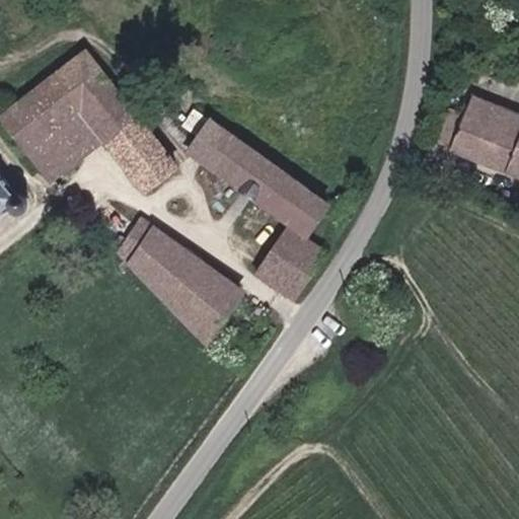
[(179,167),(85,50),(0,117),(0,121),(23,151),(52,187),(104,145),(144,195),(179,167)]
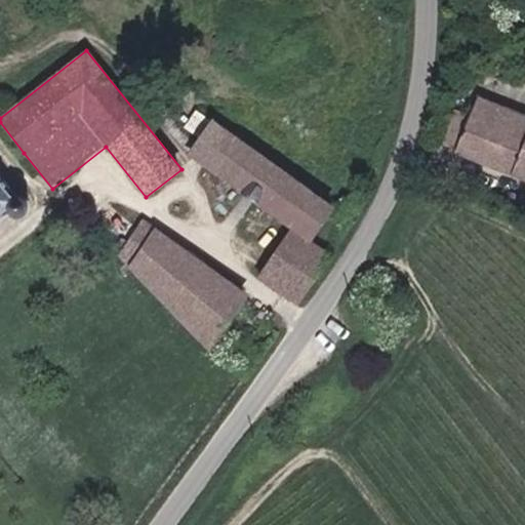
[(524,116),(478,98),(470,118),(455,112),(441,150),(455,155),(511,176),(524,182),(524,116)]
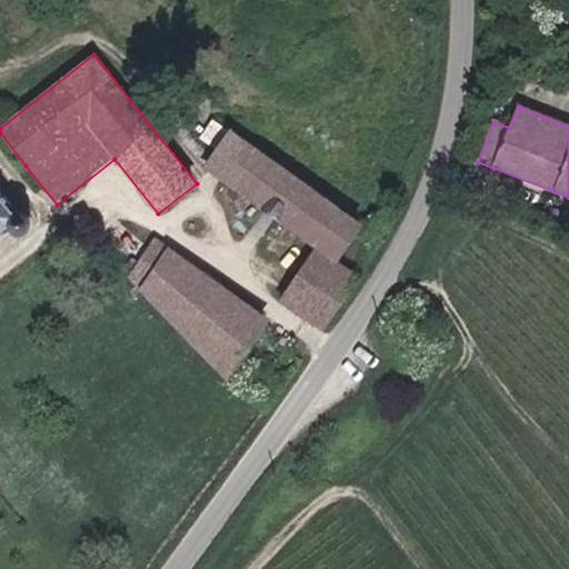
[(337,261),(361,227),(230,130),(205,168),(316,248),(337,261)]
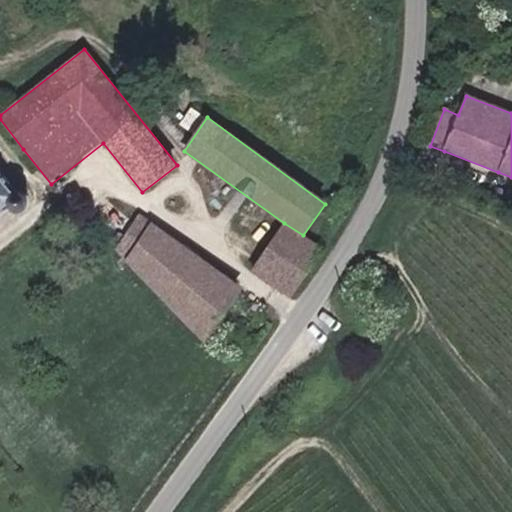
[(0,216),(10,208),(11,210),(13,211),(15,212),(18,213),(21,212),(24,211),(26,209),(28,207),(29,204),(29,201),(28,197),(27,195),(25,193),(22,192),(19,191),(16,191),(14,192),(0,173),(0,216)]
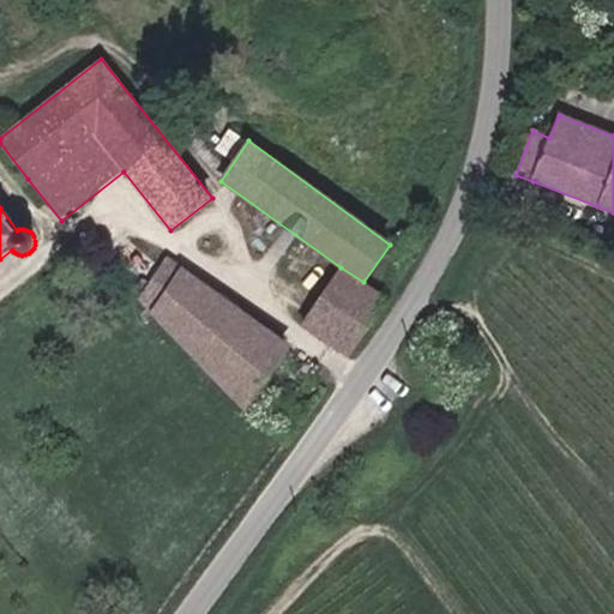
[(179,266),(167,257),(138,299),(149,309),(245,408),(290,348),(179,266)]
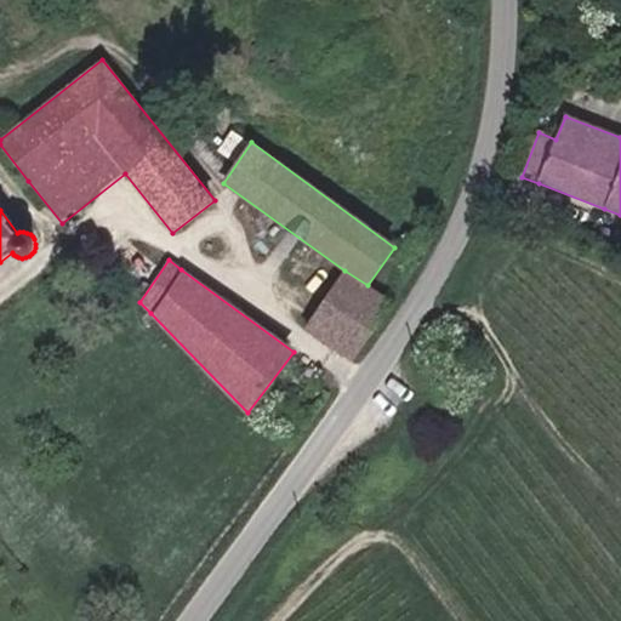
[(355,360),(393,302),(368,285),(345,271),(307,330),(355,360)]
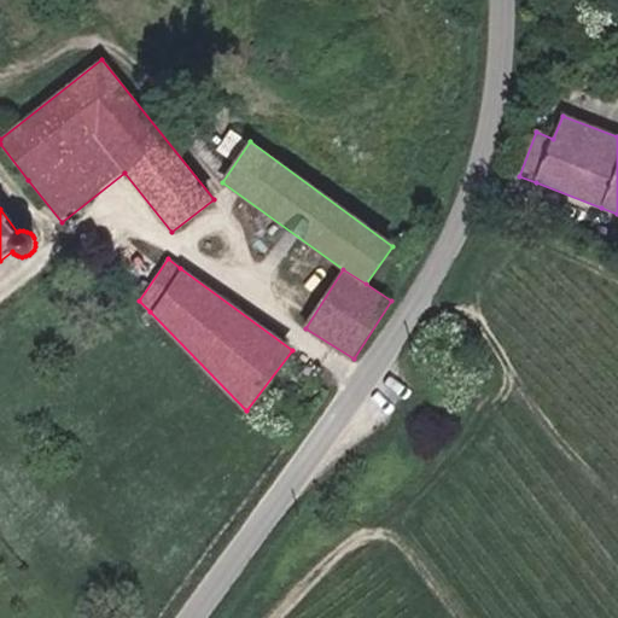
All buildings are outlined.
